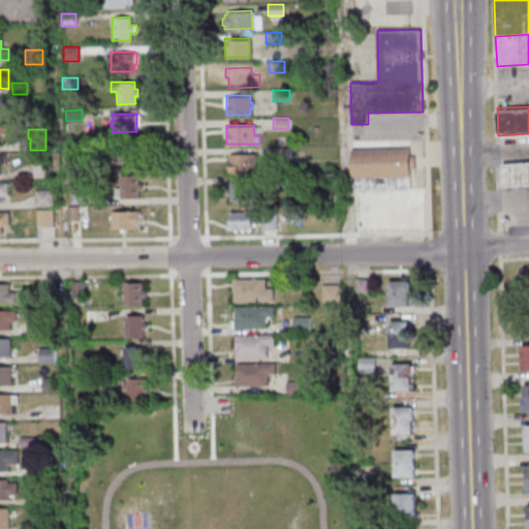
[(104,144),(137,143),(137,160),(112,161),(112,152),(104,152),(104,144)]
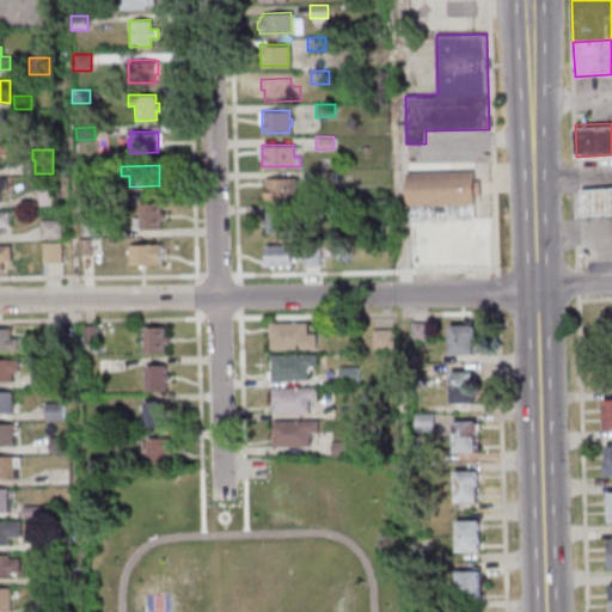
[(314,171),(314,184),(335,184),(335,171),(314,171)]
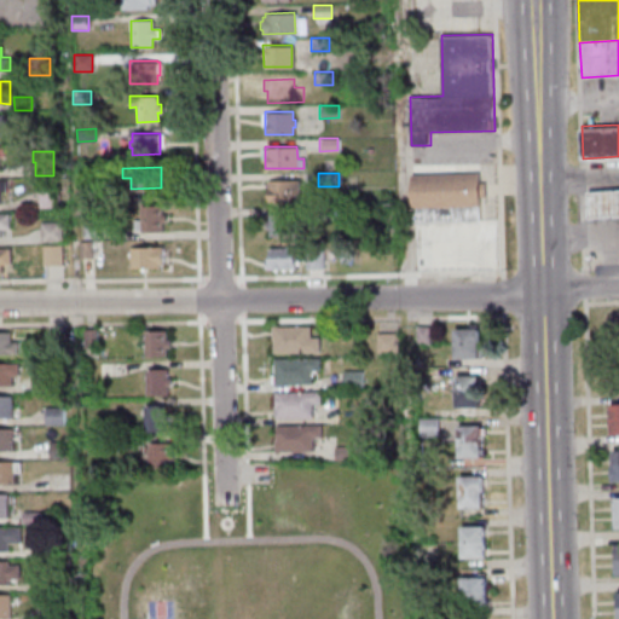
[(482,220),(415,223),(412,174),(481,173),(482,183),(487,183),(487,196),(482,196),(482,220)]
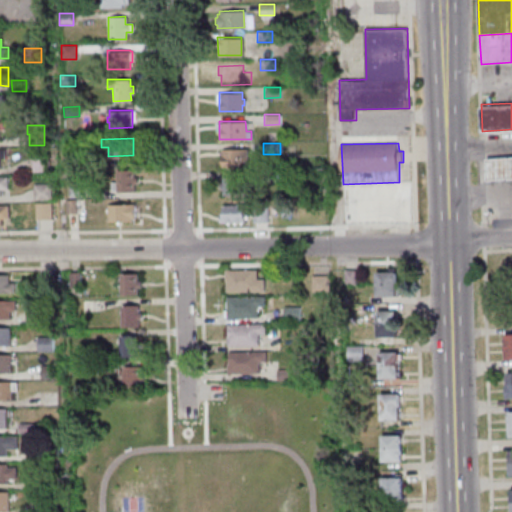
[(220,149),(247,148),(247,166),(220,167),(220,149)]
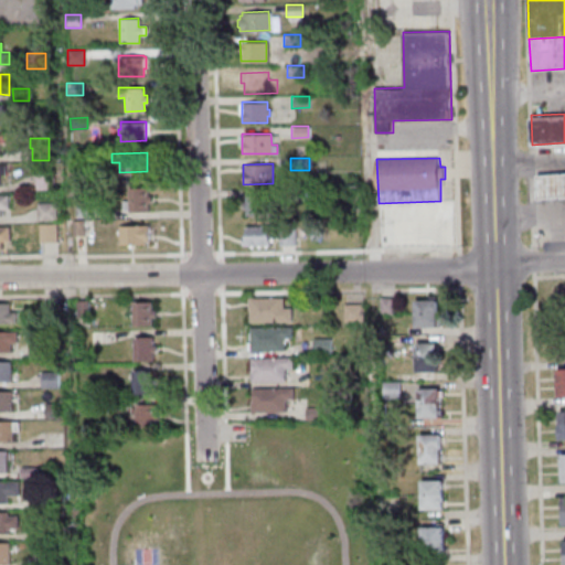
[(34,169),(34,189),(53,189),(53,169),(34,169)]
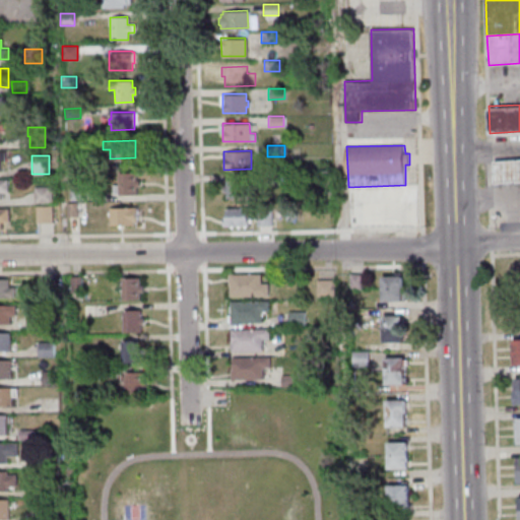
[(519,157),(494,160),(494,182),(519,179),(519,157)]
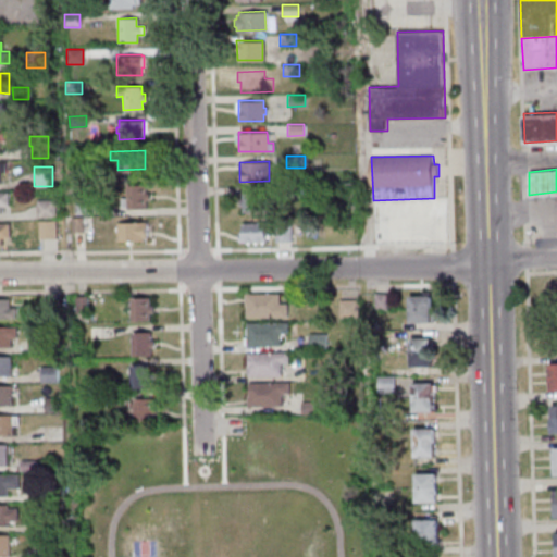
[(125,184),(125,197),(120,197),(120,207),(126,207),(126,208),(146,208),(145,200),(149,200),(148,192),(146,193),(145,184),(125,184)]
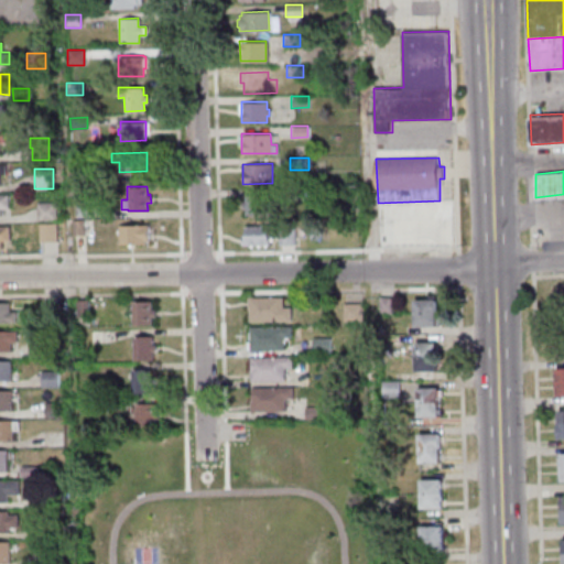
[(286,188),(286,201),(304,201),(304,188),(286,188)]
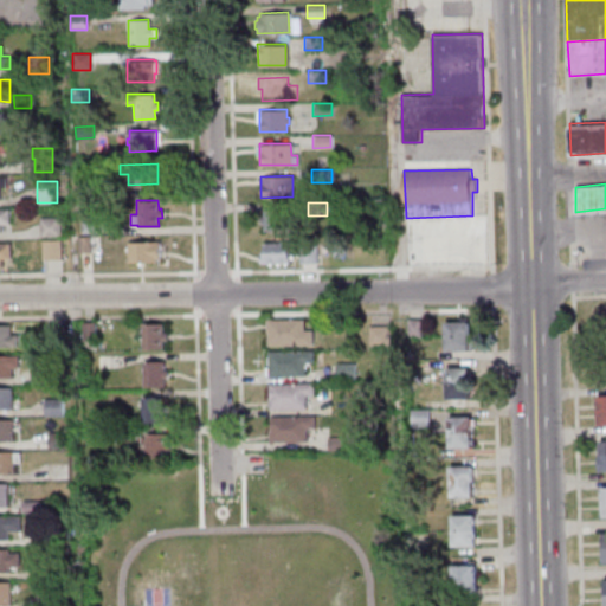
[(0,231),(11,232),(11,208),(0,207),(0,231)]
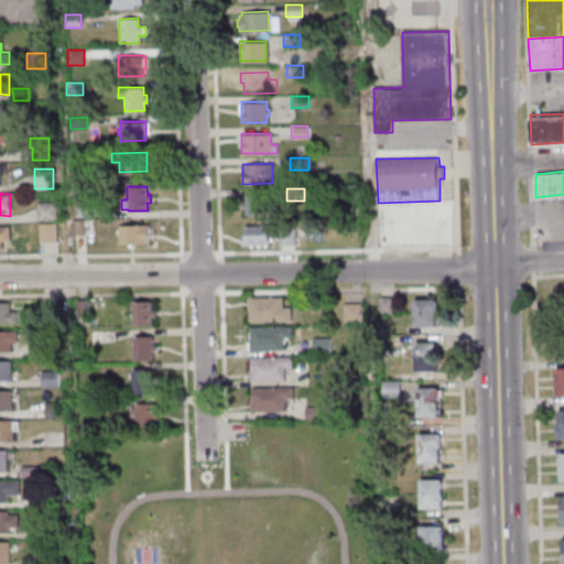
[(268,194),(269,214),(243,214),(243,208),(240,208),(240,201),(243,201),(243,195),(268,194)]
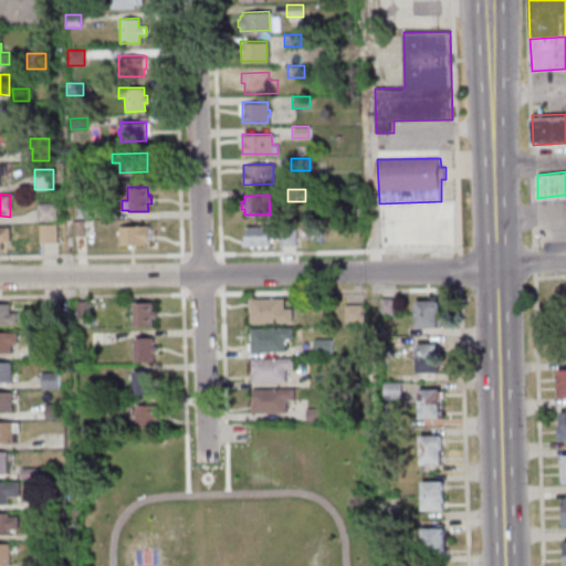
[(54,202),(55,220),(37,221),(35,203),(54,202)]
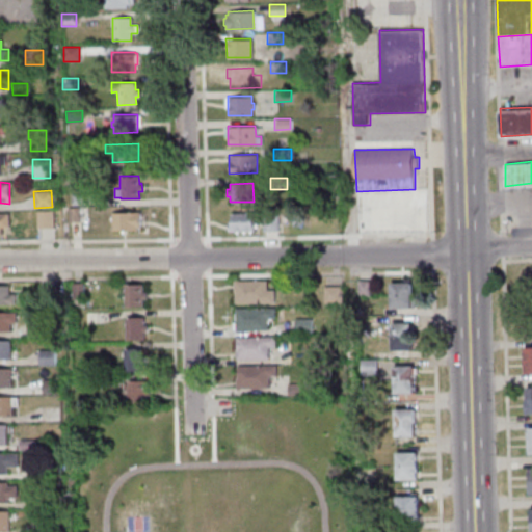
[(85,194),(85,205),(71,205),(71,194),(85,194)]
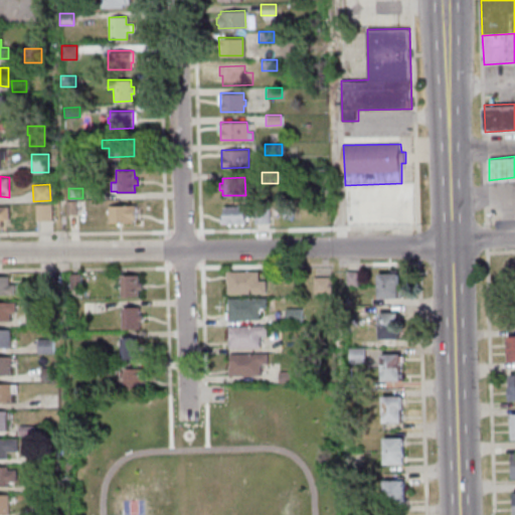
[(64,200),(65,214),(75,214),(75,200),(64,200)]
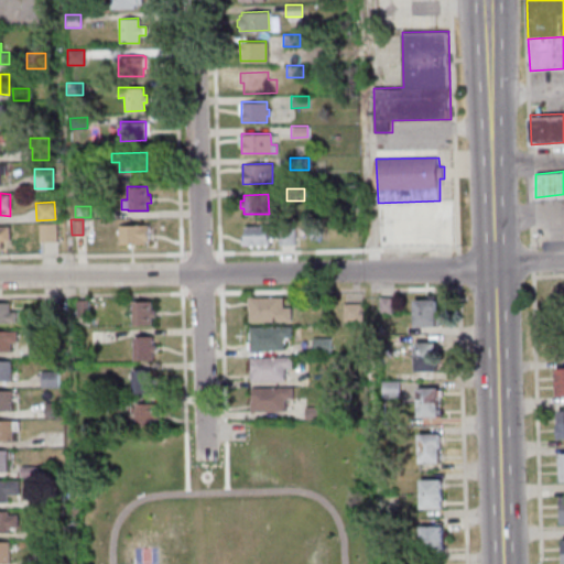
[(38,223),(39,241),(55,240),(55,223),(38,223)]
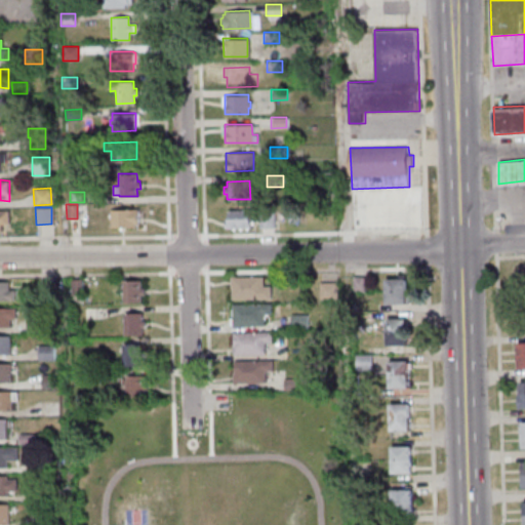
[(109,208),(110,227),(134,226),(134,224),(137,223),(137,208),(109,208)]
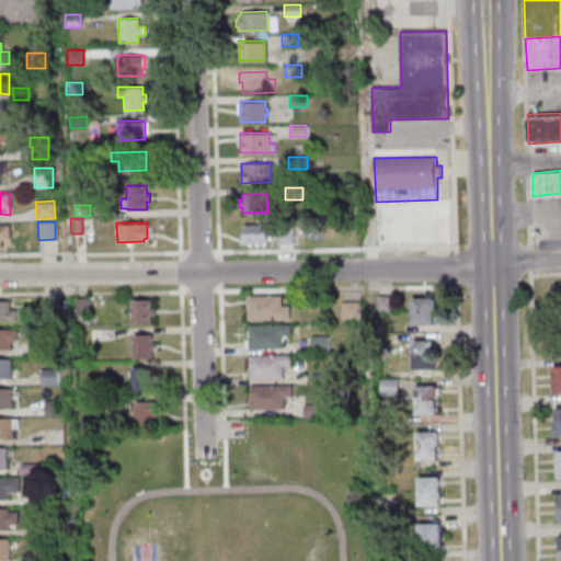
[(12,225),(0,224),(0,245),(12,247),(12,225)]
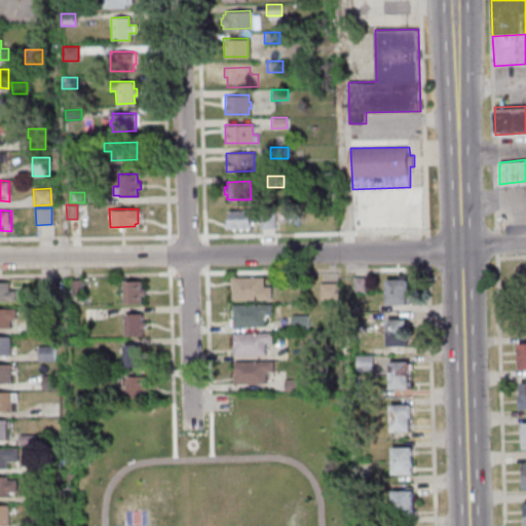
[(228,210),(250,210),(250,212),(258,212),(273,211),(273,228),(258,229),(258,223),(253,223),(253,225),(250,225),(250,228),(224,228),(224,219),(228,219),(228,210)]
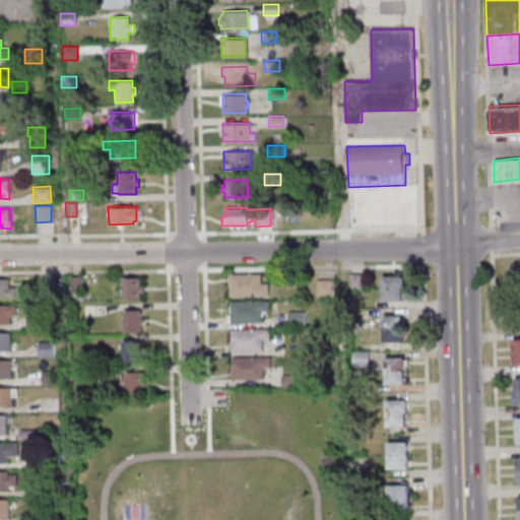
[(226,272),(231,272),(231,273),(260,273),(260,283),(267,283),(267,296),(228,297),(228,285),(226,285),(226,272)]
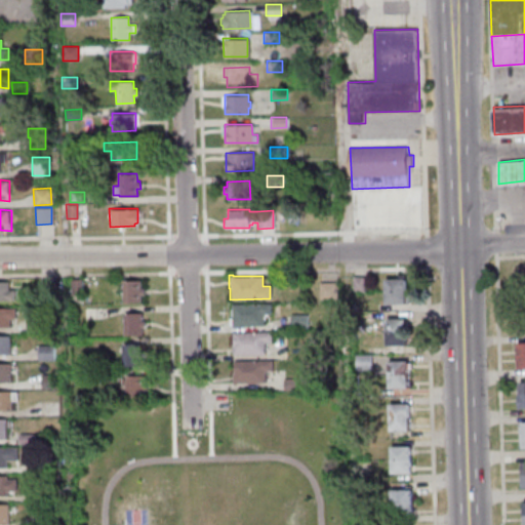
[(363,276),(363,291),(353,292),(352,277),(363,276)]
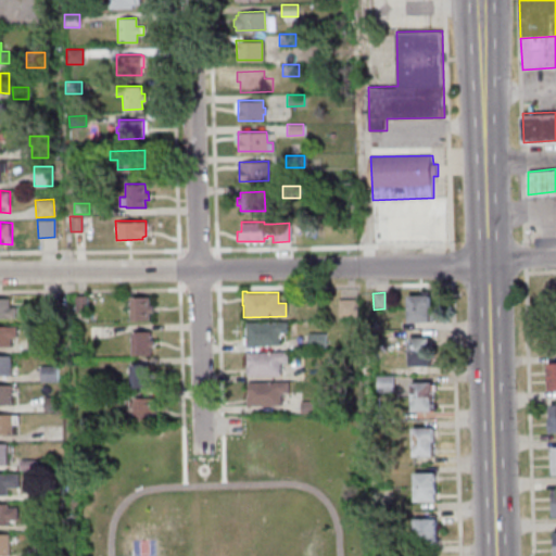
[(407,293),(407,321),(429,320),(429,293),(407,293)]
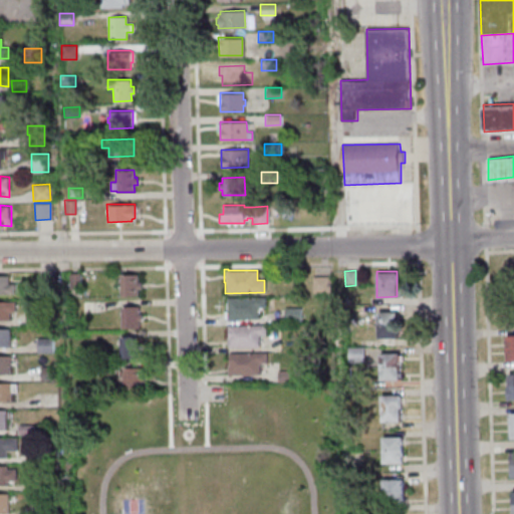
[(67,273),(68,288),(78,288),(78,272),(67,273)]
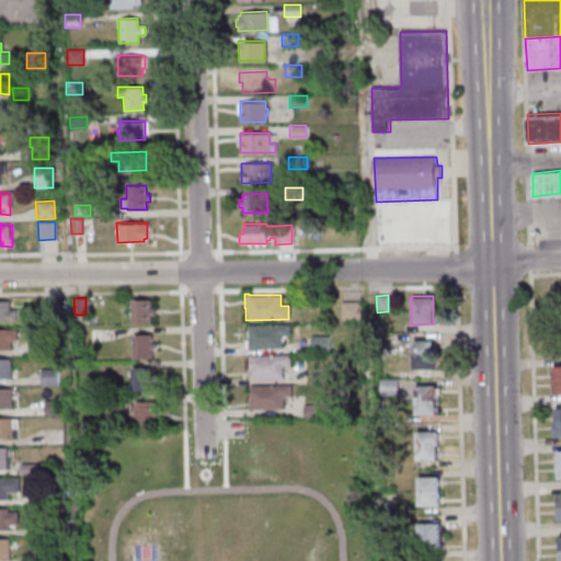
[(129,298),(149,298),(149,307),(152,307),(152,313),(149,313),(149,322),(129,322),(129,298)]
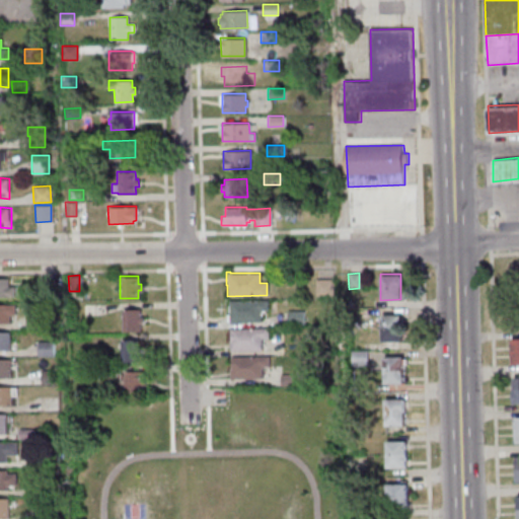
[(0,277),(7,277),(8,285),(13,285),(14,296),(0,296),(0,277)]
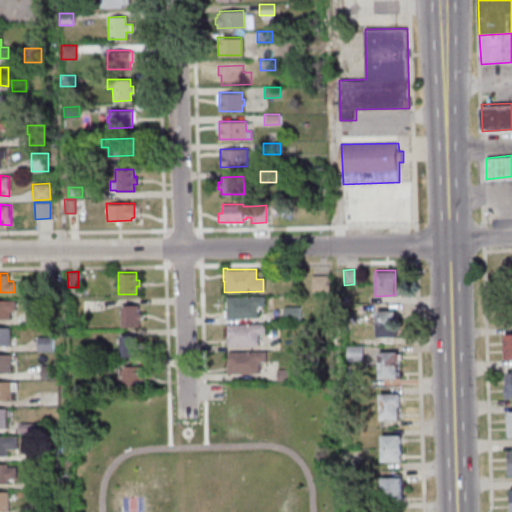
[(36,274),(36,288),(51,288),(51,273),(36,274)]
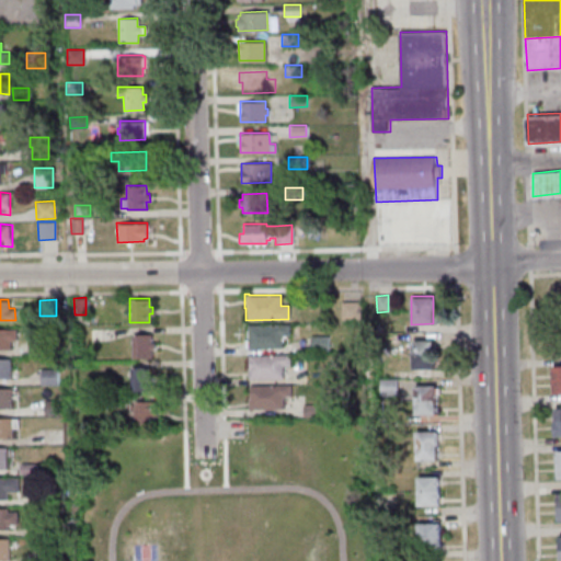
[(340,302),(341,321),(361,321),(359,301),(340,302)]
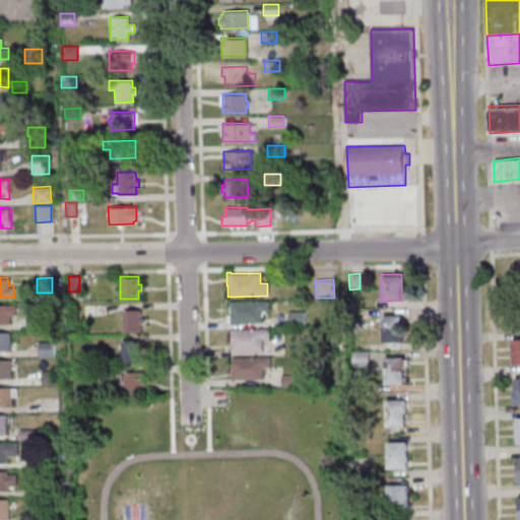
[(229,301),(267,301),(267,311),(260,311),(260,322),(229,323),(229,301)]
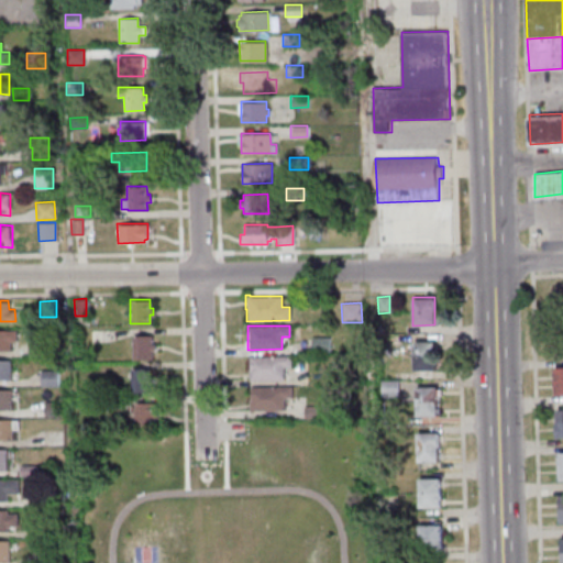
[(0,330),(15,330),(15,341),(9,341),(9,351),(0,351),(0,330)]
